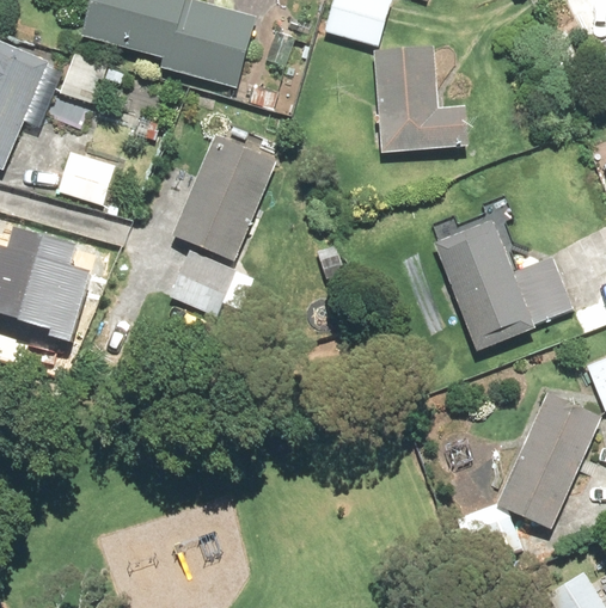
[(256,18),(197,0),(96,0),(85,35),(165,60),(163,65),(233,87),(256,18)]
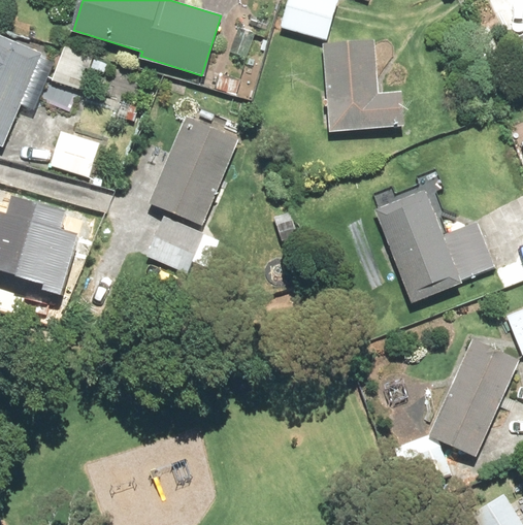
[(288,0),(280,29),(327,43),(339,0),(288,0)]
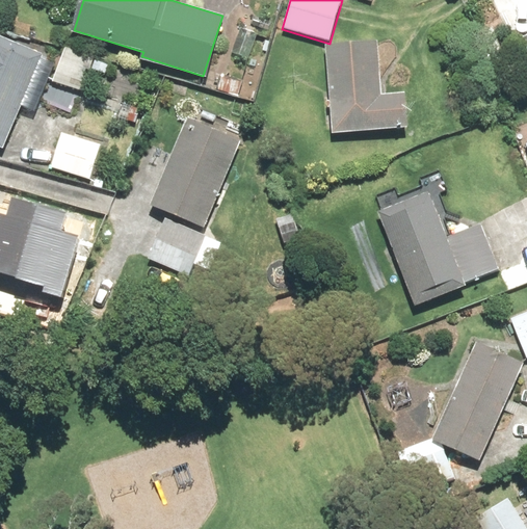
[(41,52),(0,34),(0,141),(2,142),(41,52)]
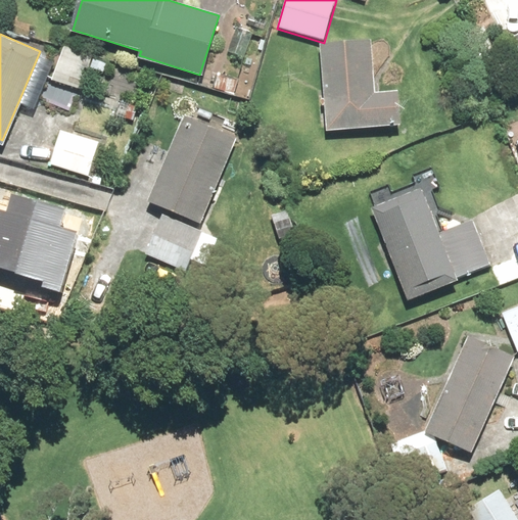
[(398,90),(381,90),(379,42),(322,44),(324,133),(399,131),(398,90)]
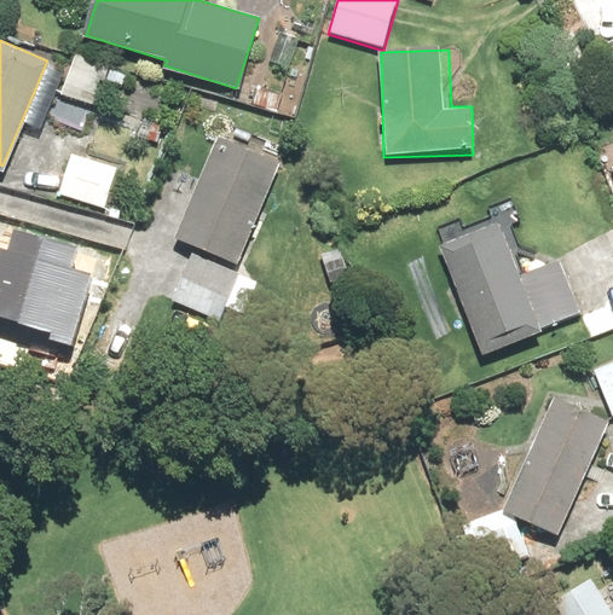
[(110,69),(74,54),(59,93),(94,108),(110,69)]
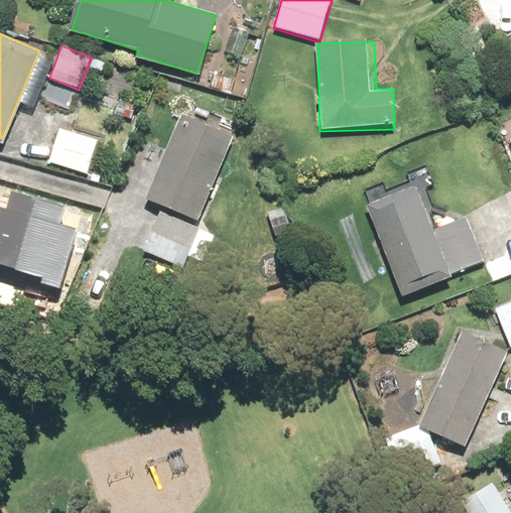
[(233,139),(181,116),(145,197),(198,220),(233,139)]
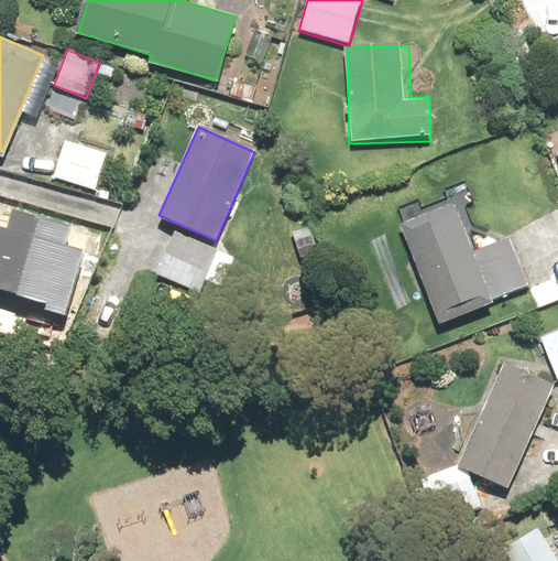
[(109,154),(65,139),(52,175),(96,191),(109,154)]
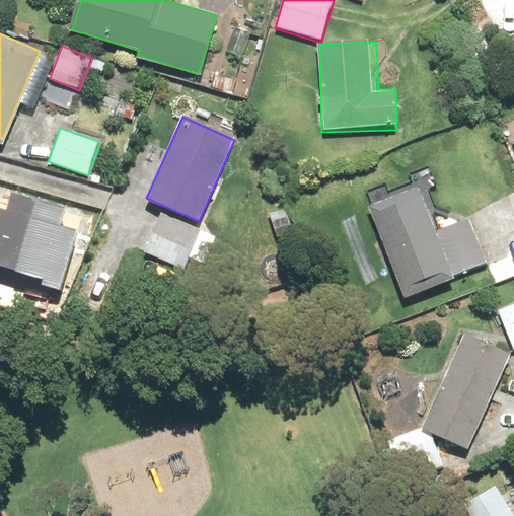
[(466,217),(437,228),(419,183),(368,204),(405,295),(451,277),(485,264),(466,217)]
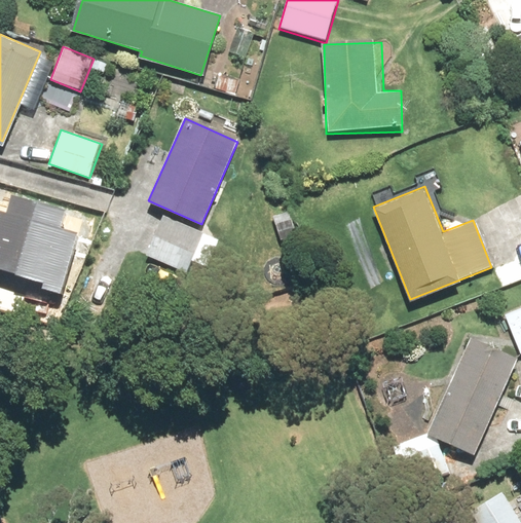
[(0,276),(8,278),(11,268),(26,272),(44,207),(21,200),(15,219),(0,210),(0,276)]
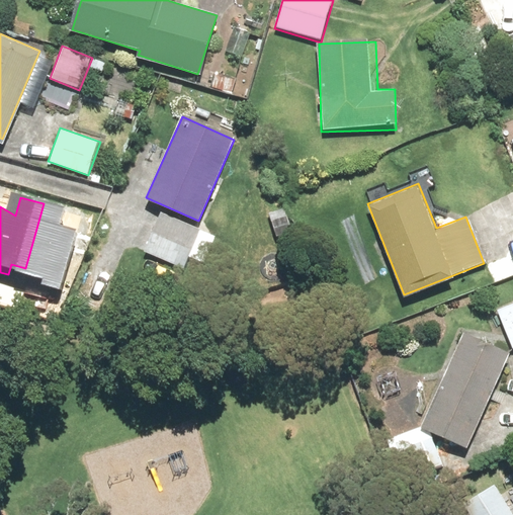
[(37,283),(70,291),(87,229),(65,228),(70,209),(44,203),(25,268),(40,272),(37,283)]
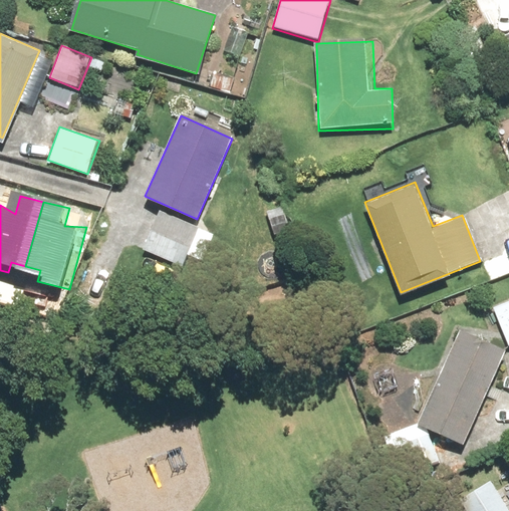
[(200,262),(212,233),(159,211),(143,251),(182,267),(186,256),(200,262)]
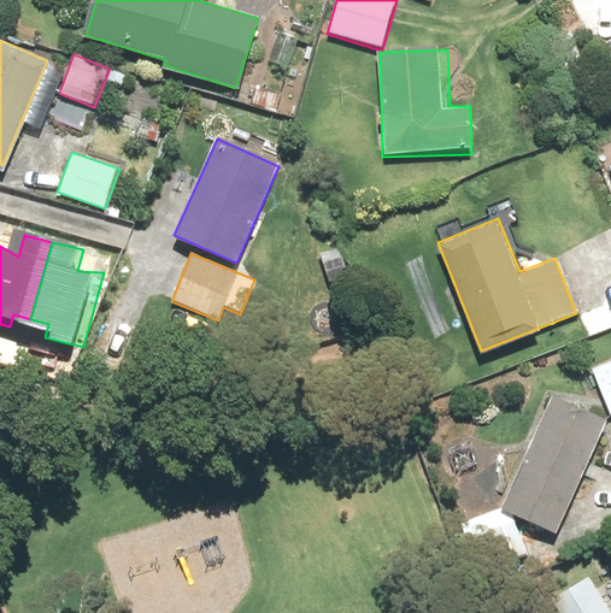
[(610,360),(593,369),(610,416),(610,414),(610,360)]
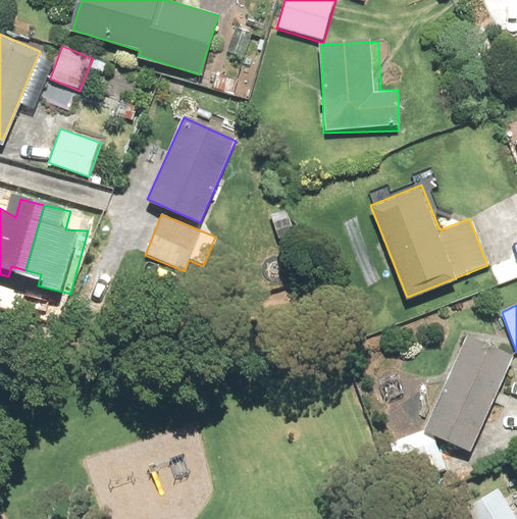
[(516,360),(462,338),(425,428),(424,430),(478,453),(516,360)]
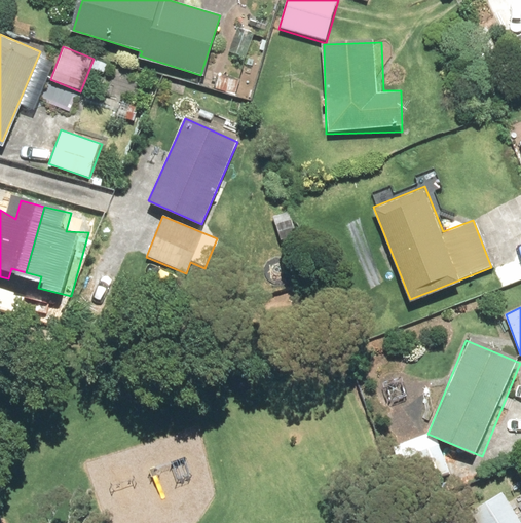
[(520,522),(520,521),(500,491),(463,516),(468,522),(520,522)]
